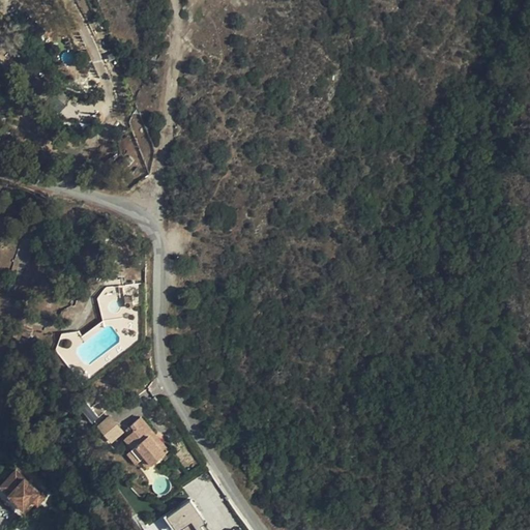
[(124,290),(125,305),(134,304),(133,290),(124,290)]
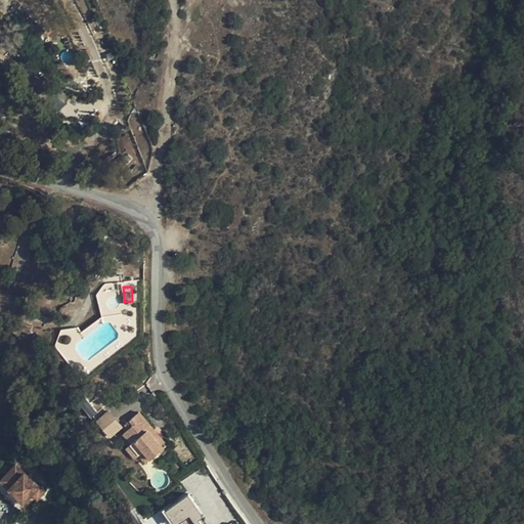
[(90,419),(97,413),(86,398),(79,403),(90,419)]
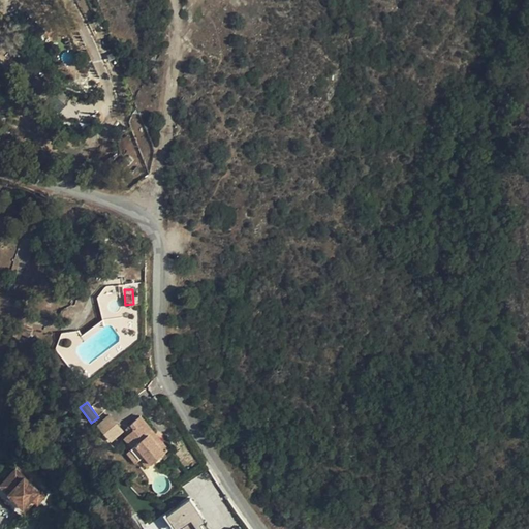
[(95,426),(110,443),(124,432),(110,414),(95,426)]
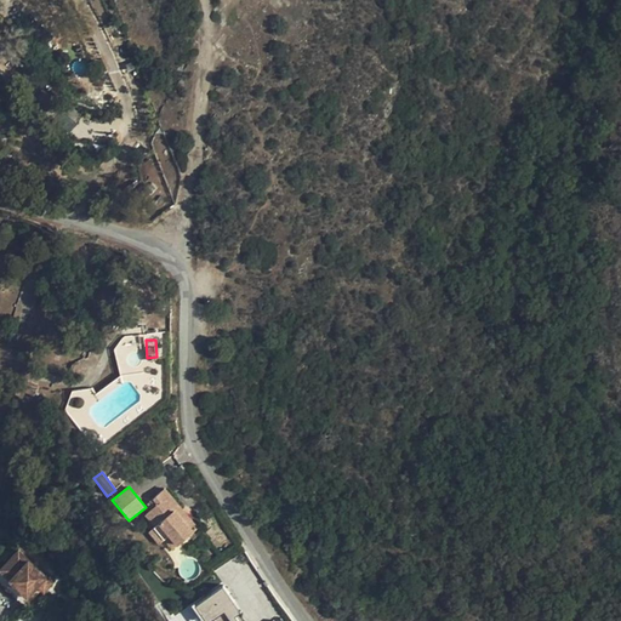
[(167,533),(176,542),(195,527),(163,488),(146,501),(149,506),(144,512),(153,523),(152,525),(161,537),(167,533)]
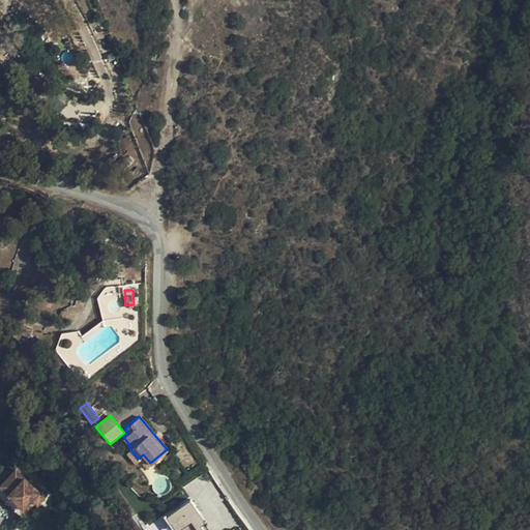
[(142,470),(150,463),(143,454),(138,459),(129,448),(126,450),(142,470)]
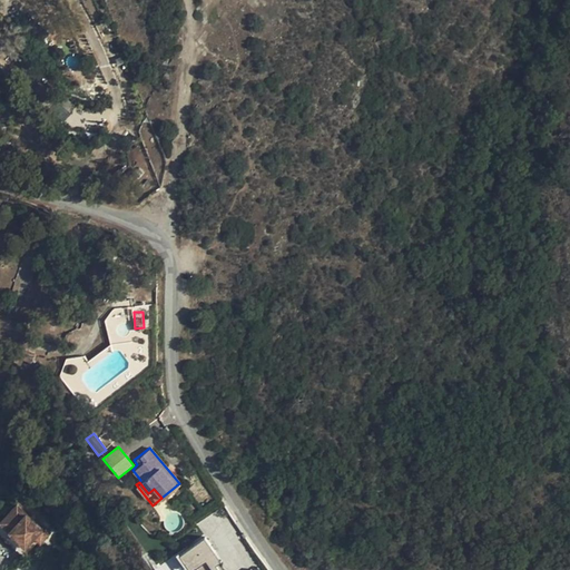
[(16,505),(0,522),(26,547),(35,537),(40,542),(48,534),(16,505)]
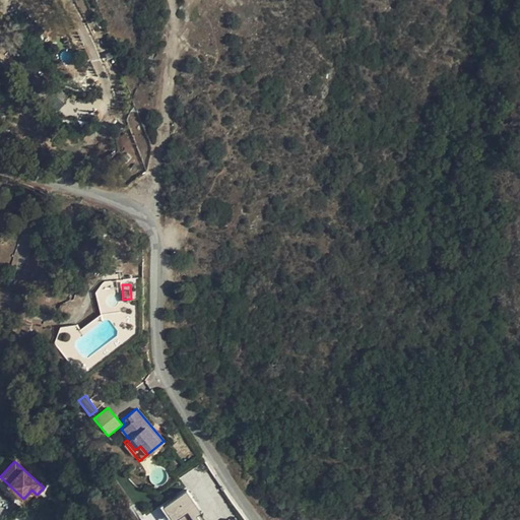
[(184,490),(160,506),(171,519),(199,519),(196,515),(201,512),(184,490)]
